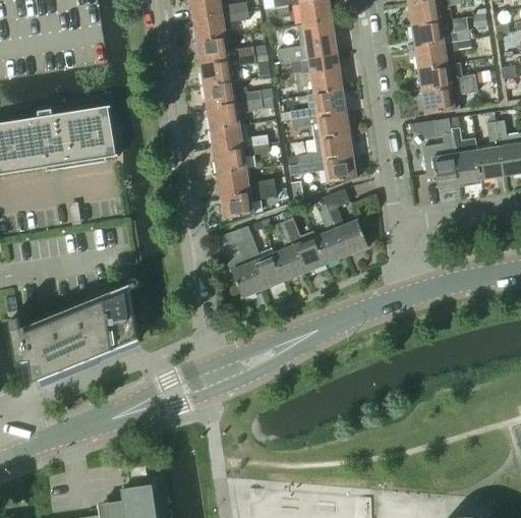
[(189,0),(192,18),(222,13),(247,9),(245,1),(221,5),(220,0),(189,0)]
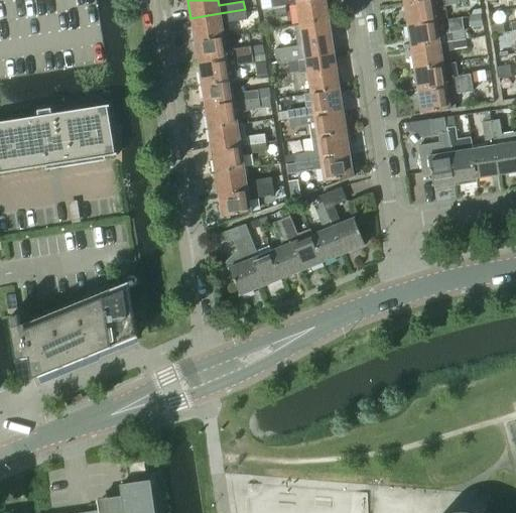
[(308,0),(296,2),(300,23),(329,19),(326,0),(308,0)]
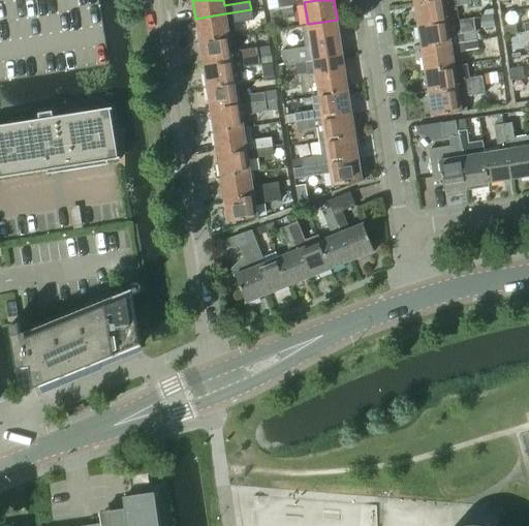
[(426,0),(413,2),(417,24),(446,20),(444,6),(457,4),(470,2),(470,0),(426,0)]
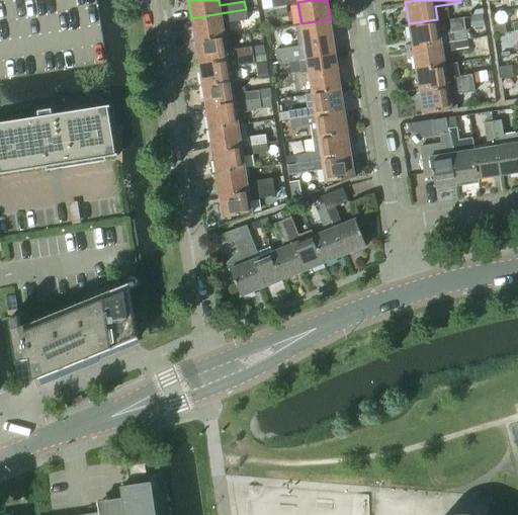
[(285,4),(272,6),(274,14),(287,12),(285,4)]
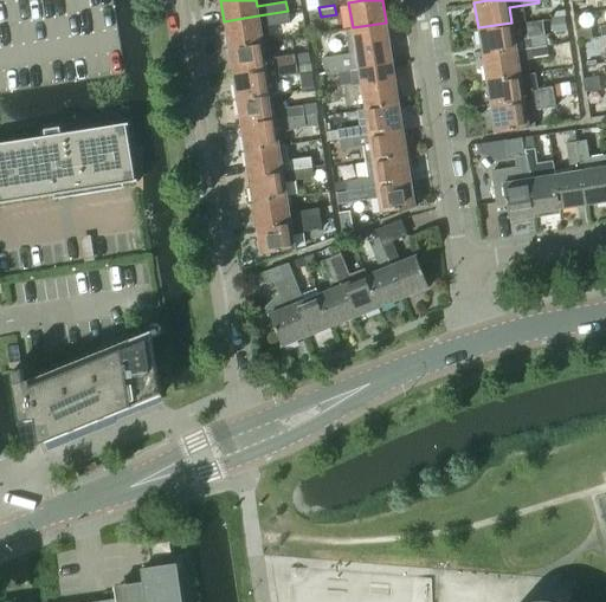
[(258,15),(224,21),(229,46),(262,41),(269,40),(266,25),(289,21),(288,11),(258,15)]
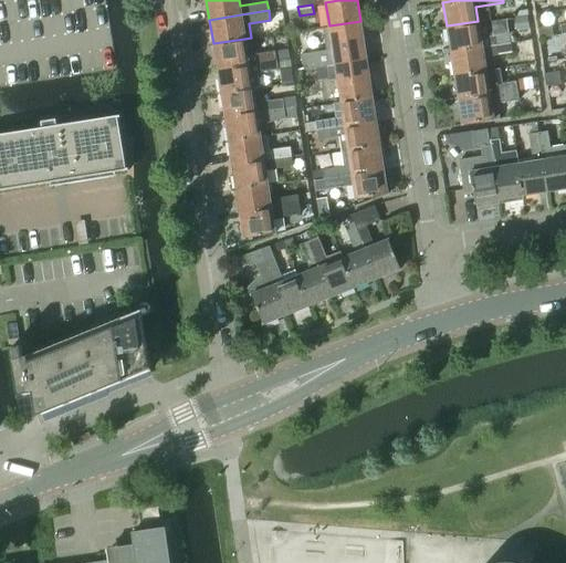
[(326,48),(302,52),(304,68),(326,64),(328,64),(366,59),(360,21),(329,25),(323,27),(326,48)]
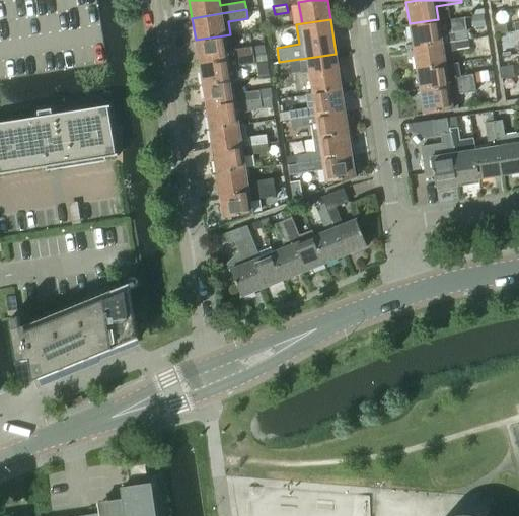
[(438,19),(410,23),(413,46),(442,42),(454,40),(466,38),(465,28),(452,30),(440,32),(438,19)]
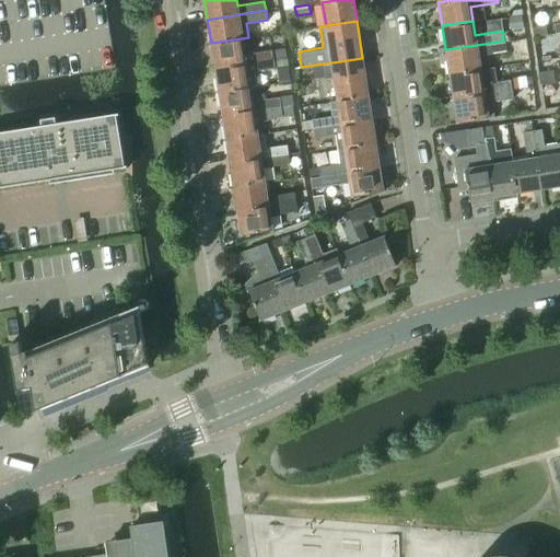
[(242,38),(211,43),(214,67),(246,62),(273,58),(271,48),(252,51),(248,37),(242,38)]
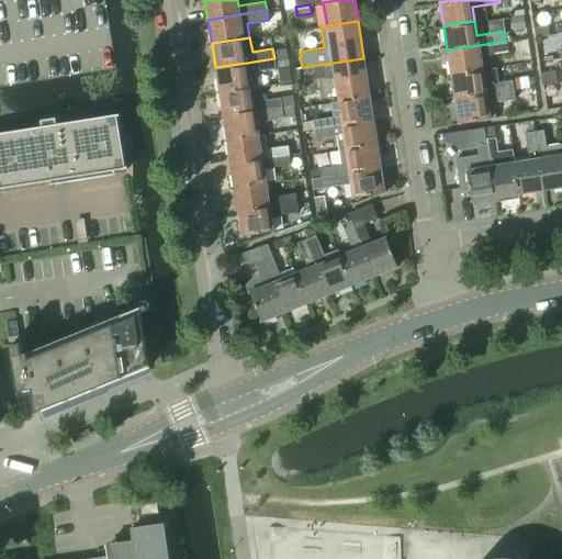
[(479,45),(447,49),(451,74),(482,68),(480,54),(507,49),(505,41),(492,43),(479,45)]
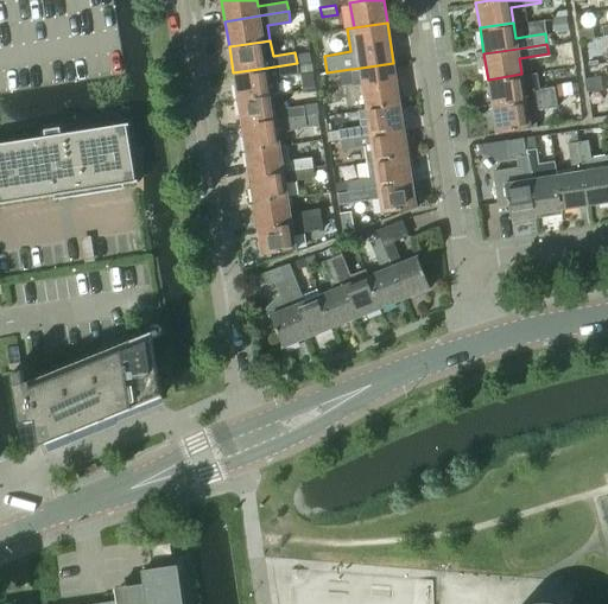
[(267,68),(233,72),(238,99),(271,94),(278,93),(276,76),(283,75),(298,72),(297,63),(267,68)]
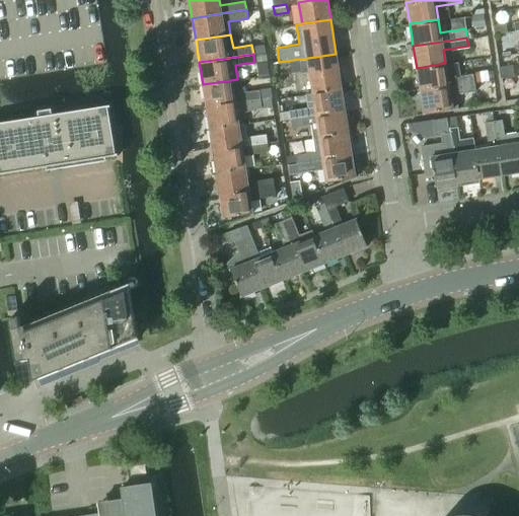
[(336,54),(301,59),(303,73),(309,72),(312,92),(342,88),(336,54)]
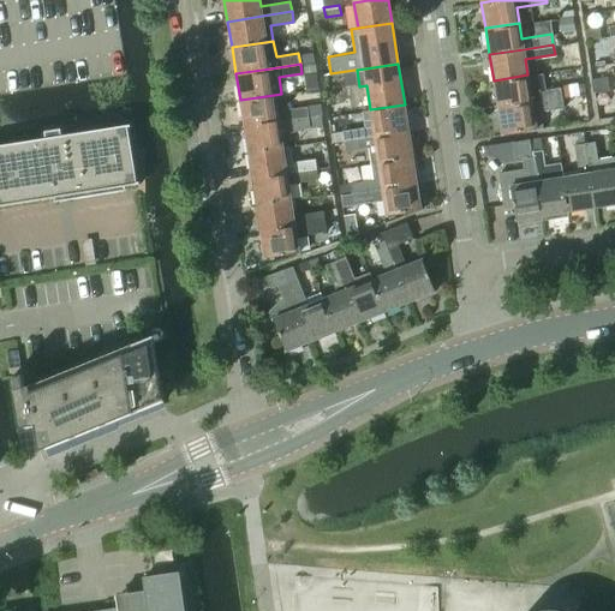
[(527,75),(494,81),(497,107),(531,101),(545,99),(561,96),(560,87),(544,89),(542,73),(527,75)]
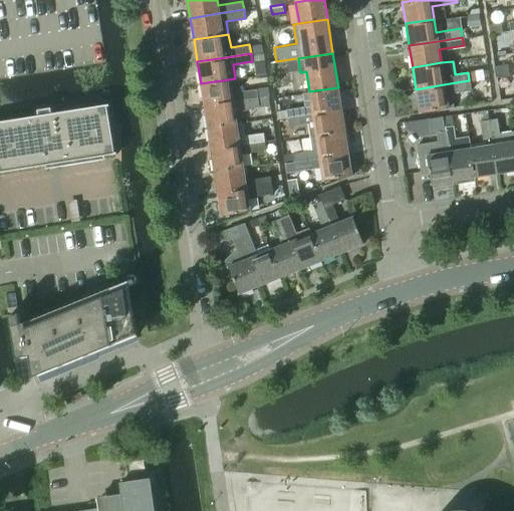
[(229,79),(201,83),(204,105),(233,100),(229,79)]
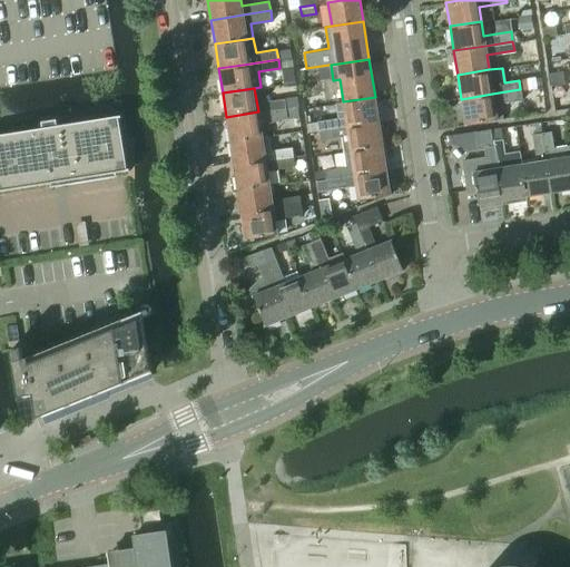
[(492,94),(461,99),(465,124),(497,119),(503,118),(501,103),(522,99),(520,89),(505,91),(492,94)]
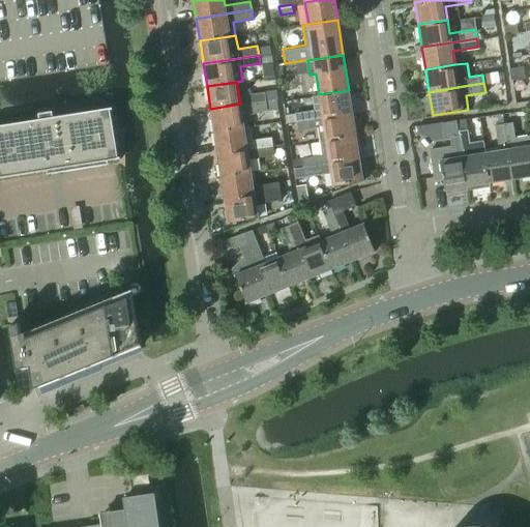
[(315,109),(295,112),(297,121),(311,119),(323,117),(352,112),(349,90),(319,94),(313,95),(315,109)]
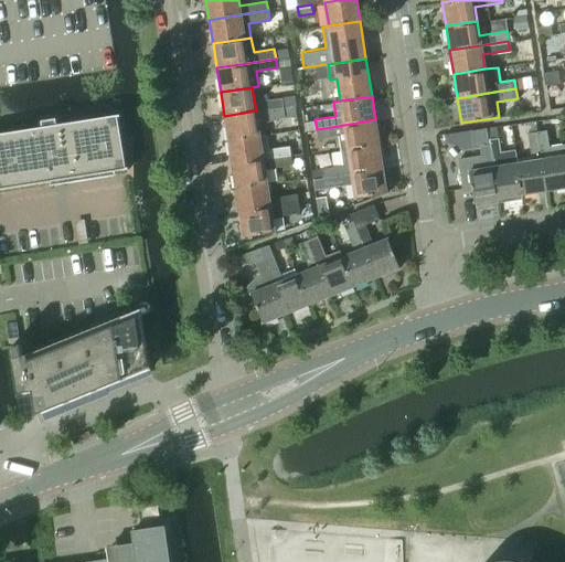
[(281,97),(267,99),(268,108),(268,109),(283,106),(281,97)]
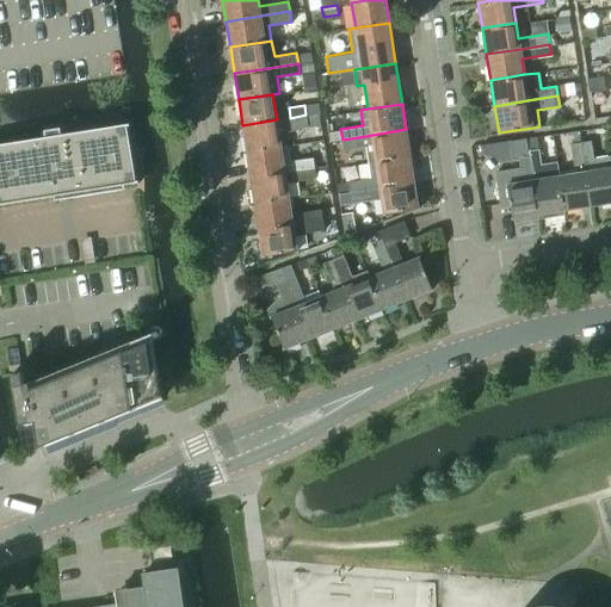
[(277,119),(242,125),(246,152),(281,146),(278,134),(302,127),(308,125),(319,124),(320,123),(319,113),(318,113),(306,115),(290,118),(290,117),(277,119)]
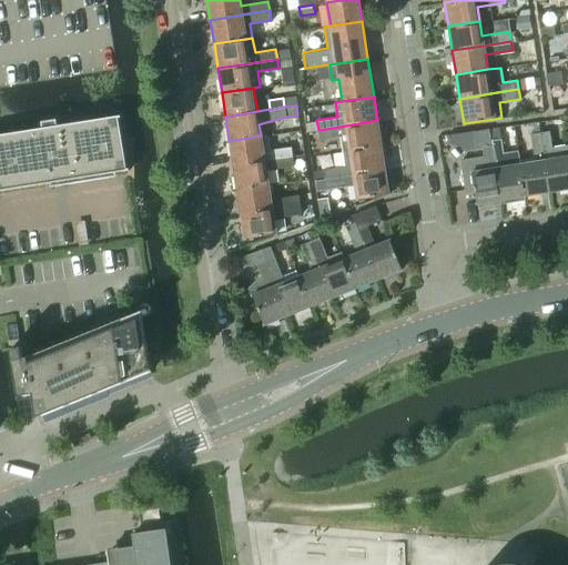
[(0,133),(0,189),(49,182),(50,185),(117,175),(115,171),(129,170),(128,168),(125,168),(118,117),(120,117),(120,114),(57,124),(56,118),(40,120),(41,127),(0,133)]
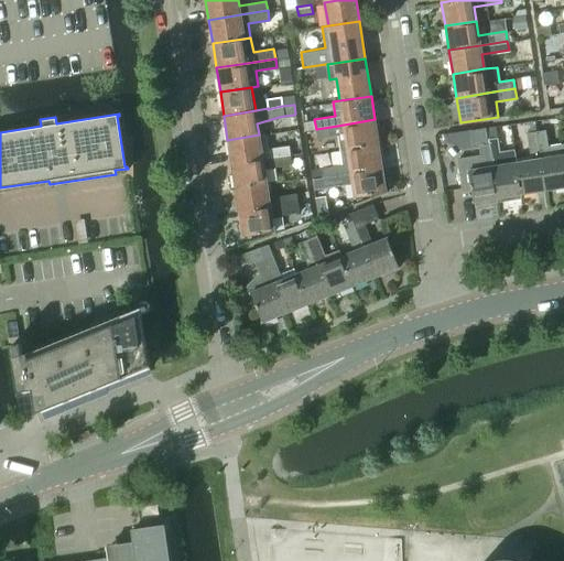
[(331,127),(316,129),(317,138),(332,136),(332,135),(338,133),(340,150),(378,143),(375,119),(344,125),(331,127)]
